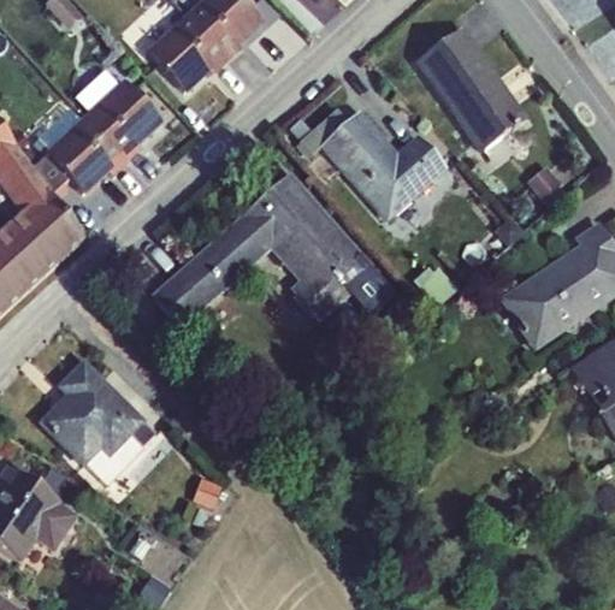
[(46,0),(70,28),(84,15),(71,0),(46,0)]
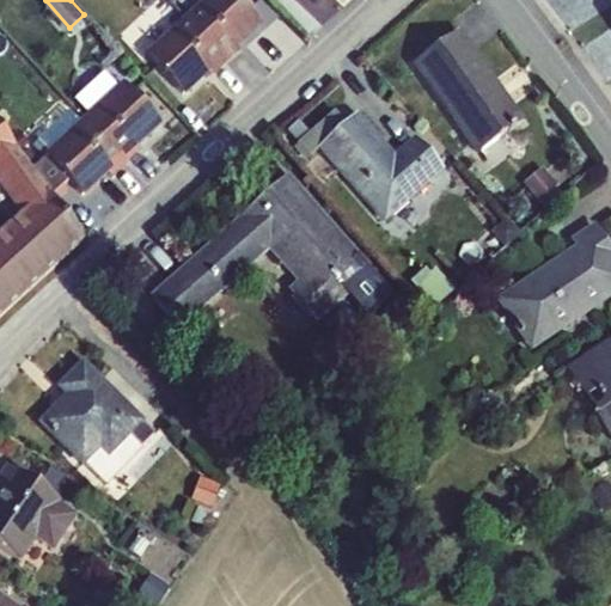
[(200,0),(187,12),(228,59),(244,46),(239,41),(264,18),(248,0),(200,0)]
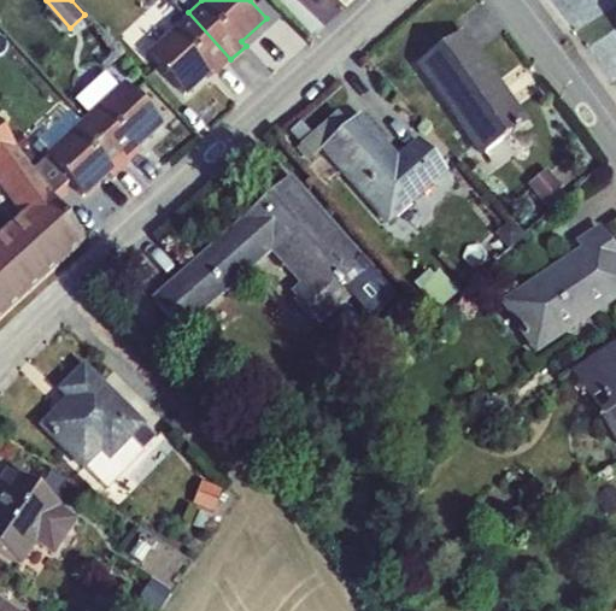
[(147,48),(187,92),(212,69),(216,74),(230,59),(188,12),(147,48)]
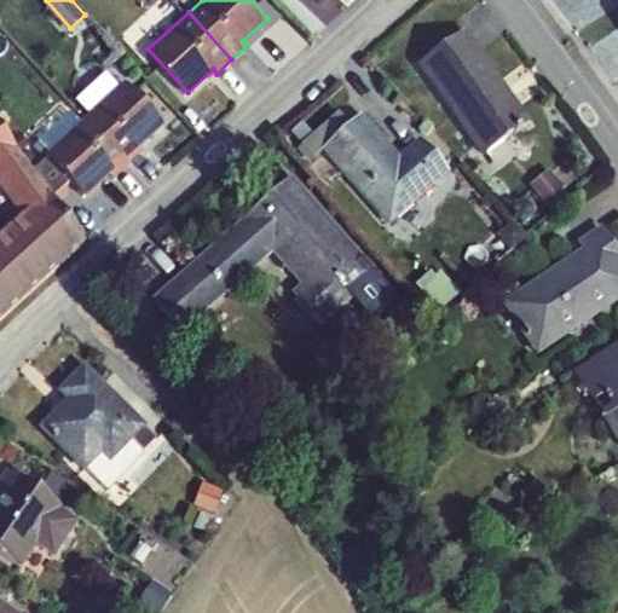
[(419,61),(484,151),(532,116),(467,27),(419,61)]
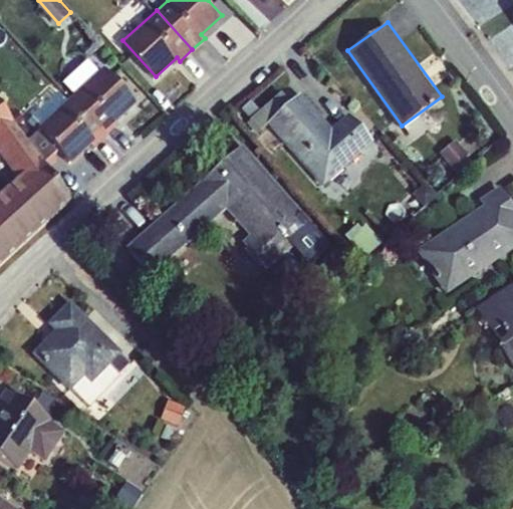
[(72,95),(107,134),(119,121),(117,119),(139,100),(105,64),(72,95)]
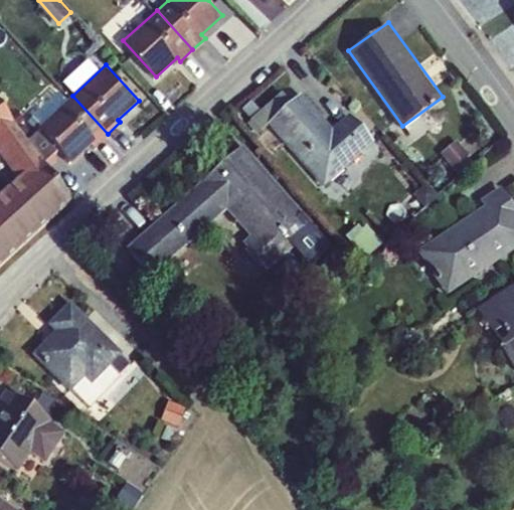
[(257,133),(268,122),(293,100),(283,88),(247,121),(257,133)]
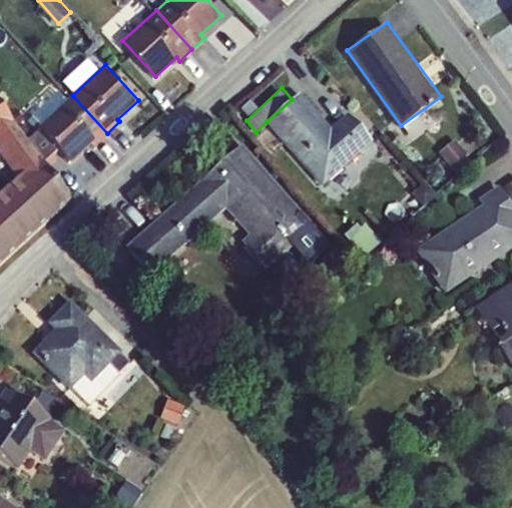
[(267,121),(324,183),(373,138),(348,111),(332,125),(302,91),(292,99),(267,121)]
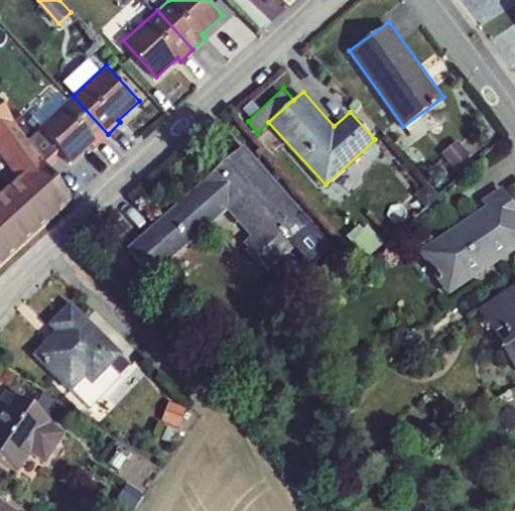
[(55,147),(72,162),(93,143),(95,145),(108,134),(73,96),(40,127),(55,147)]
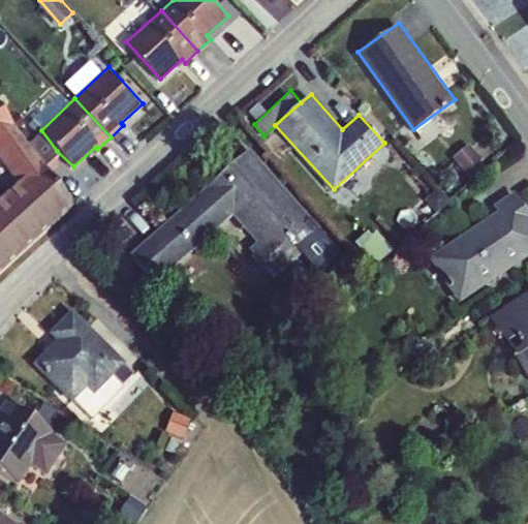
[(0,146),(23,177),(41,160),(0,103),(0,146)]
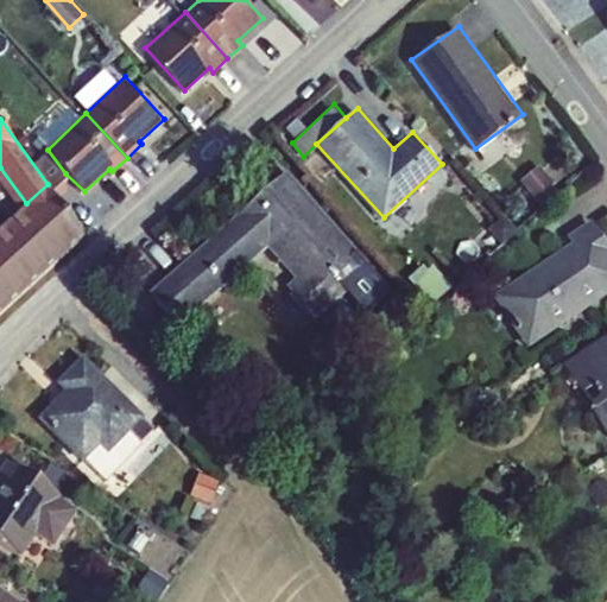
[(65,173),(48,150),(35,159),(51,183),(65,173)]
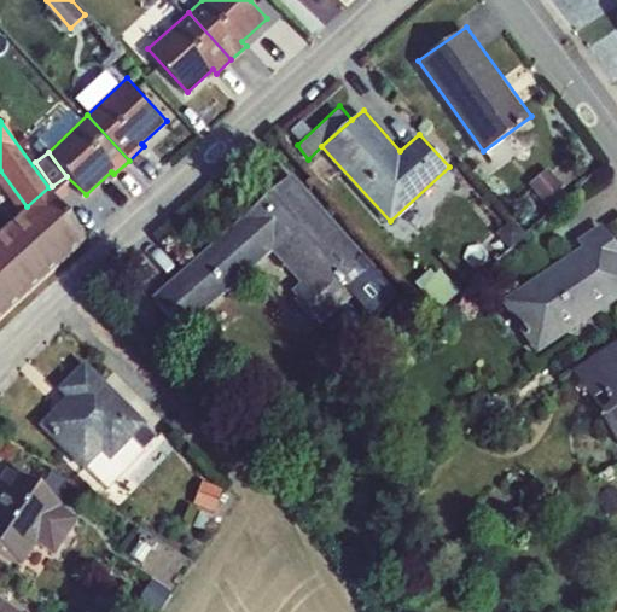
[(549,164),(530,181),(546,199),(548,197),(556,204),(570,192),(564,185),(566,184),(549,164)]
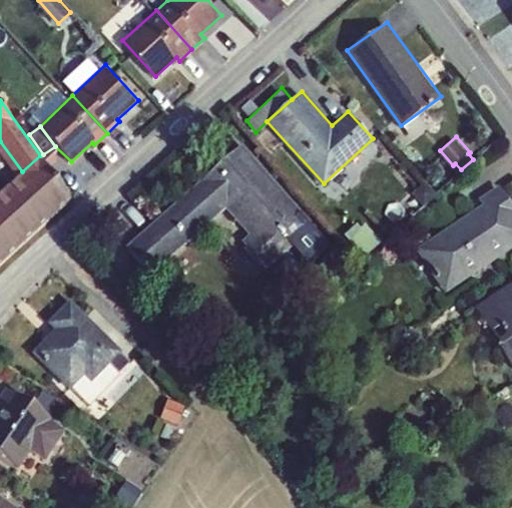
[(150,274),(225,206),(250,231),(242,238),(268,268),(315,223),(242,142),(126,244),(150,274)]
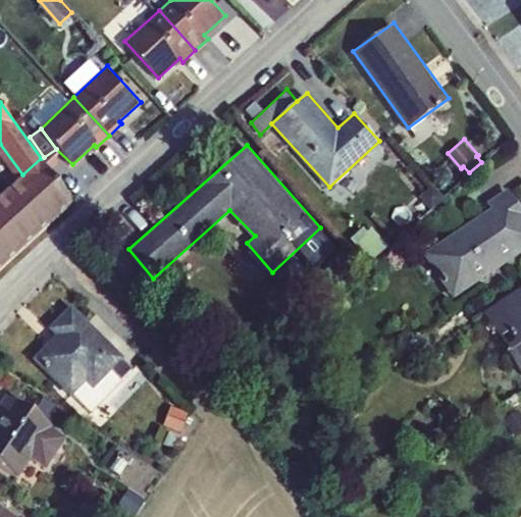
[(0,265),(71,200),(41,158),(22,174),(0,195),(0,265)]
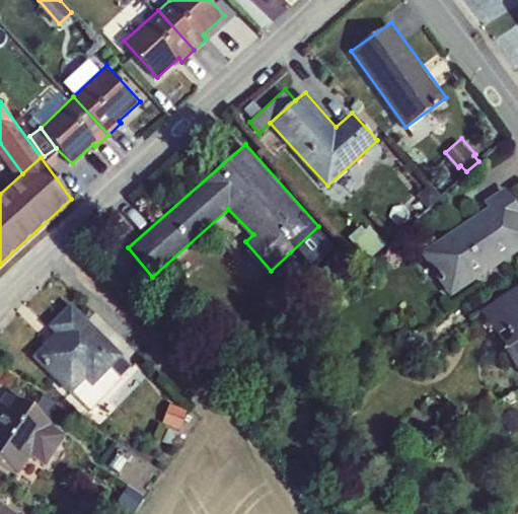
[(420,251),(450,295),(517,249),(517,205),(505,185),(485,201),(488,206),(420,251)]
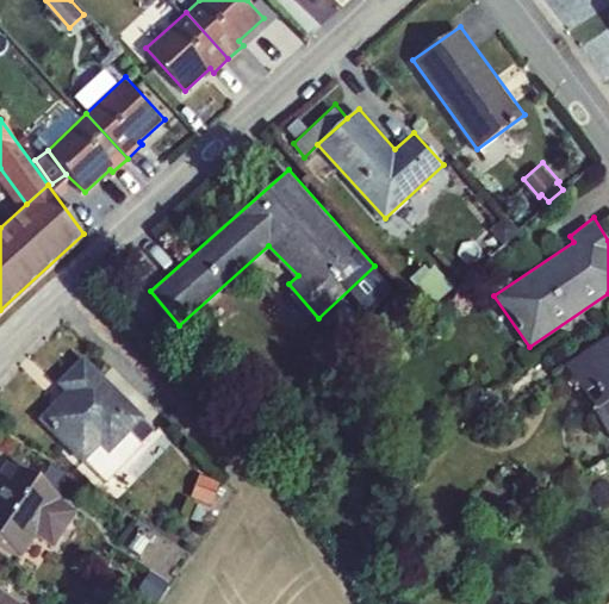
[(427,261),(410,275),(433,303),(455,284),(436,261),(430,266),(427,261)]
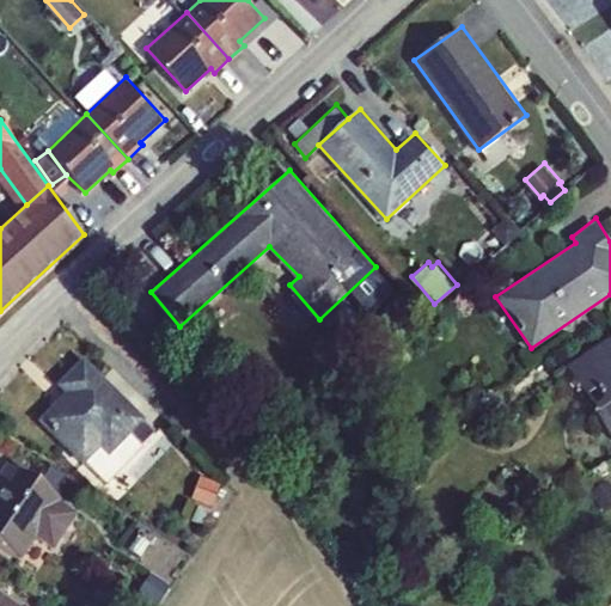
[(610,334),(566,363),(597,408),(594,409),(610,434),(610,334)]
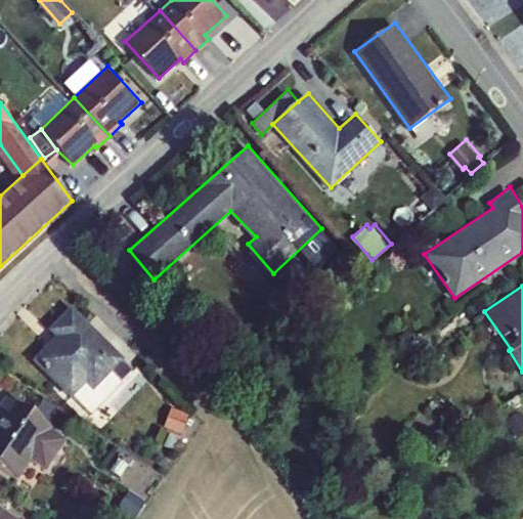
[(49,327),(56,335),(33,358),(72,396),(73,395),(86,381),(93,388),(112,371),(123,358),(125,356),(72,304),(49,327)]
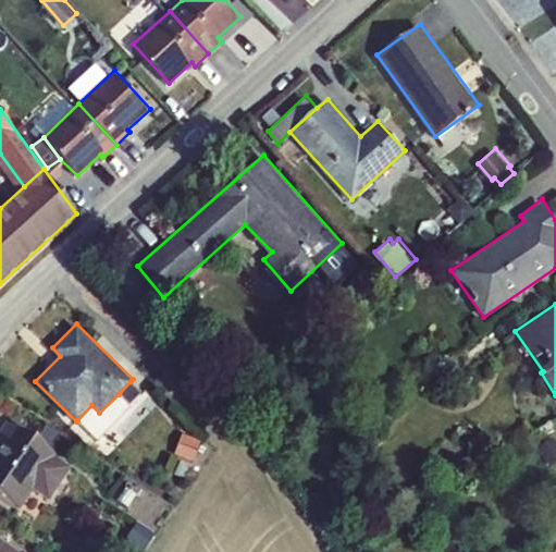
[(131,381),(119,394),(125,401),(138,388),(131,381)]
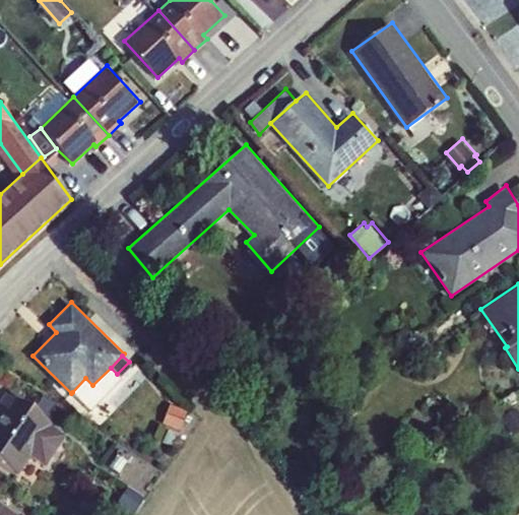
[(91,408),(117,374),(111,368),(92,385),(78,399),(91,408)]
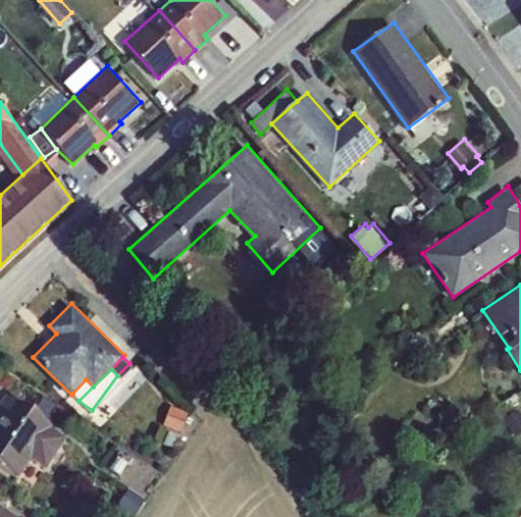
[(72,394),(79,401),(93,386),(86,379),(72,394)]
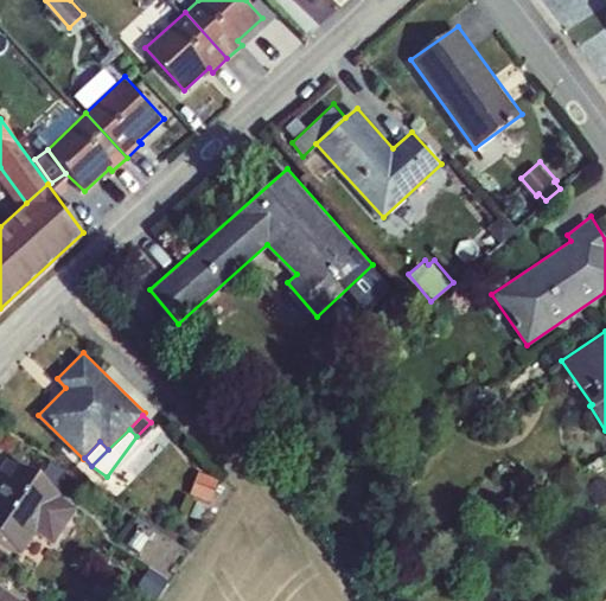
[(62,493),(8,456),(0,470),(0,478),(2,479),(0,483),(0,536),(23,551),(37,530),(62,493)]
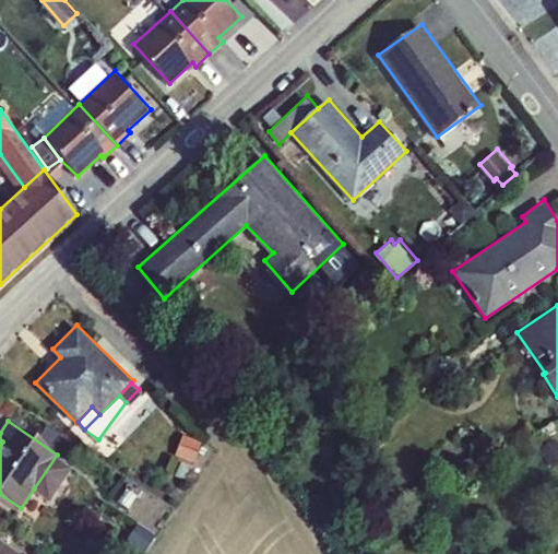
[(45,426),(37,436),(49,444),(58,433),(45,426)]
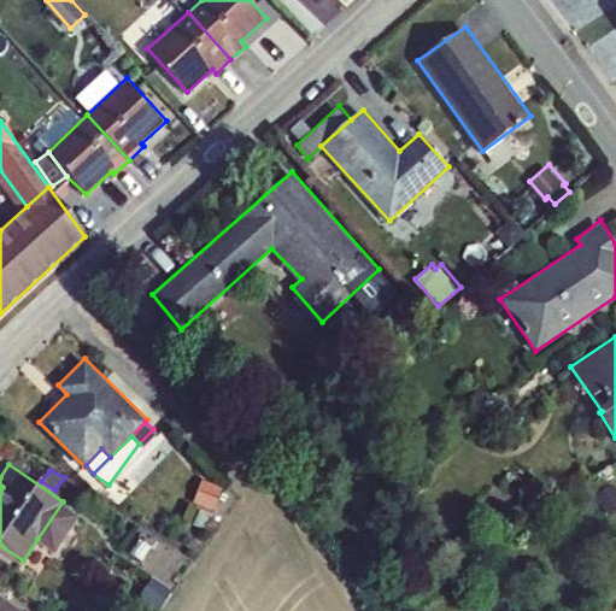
[(604,471),(586,485),(593,494),(597,492),(611,481),(604,471)]
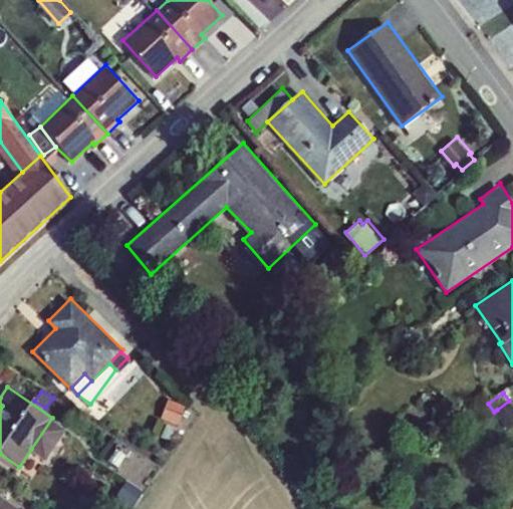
[(168,396),(160,417),(179,424),(187,403),(168,396)]
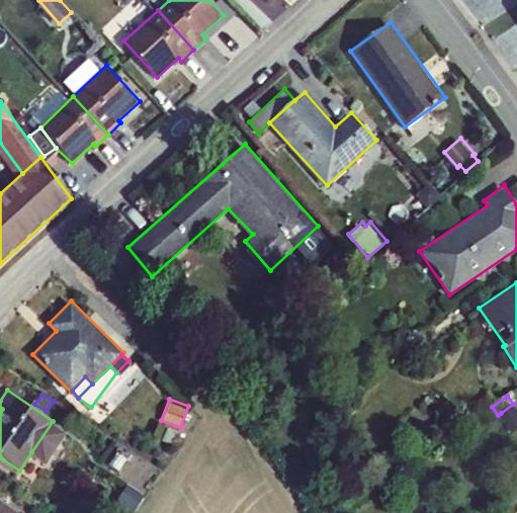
[(516,409),(513,404),(501,413),(513,429),(516,426),(516,409)]
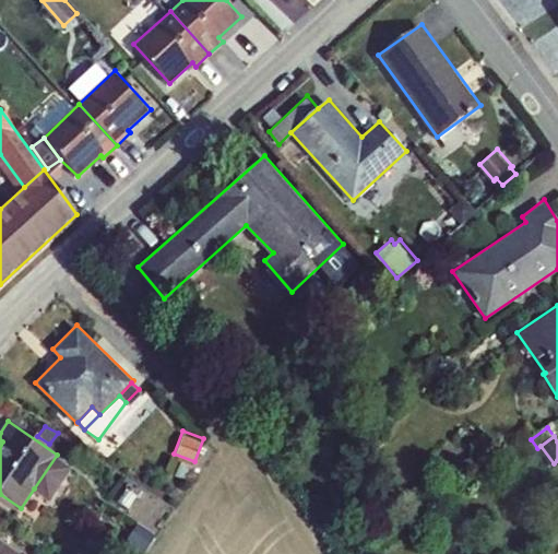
[(71,466),(57,455),(34,488),(49,498),(71,466)]
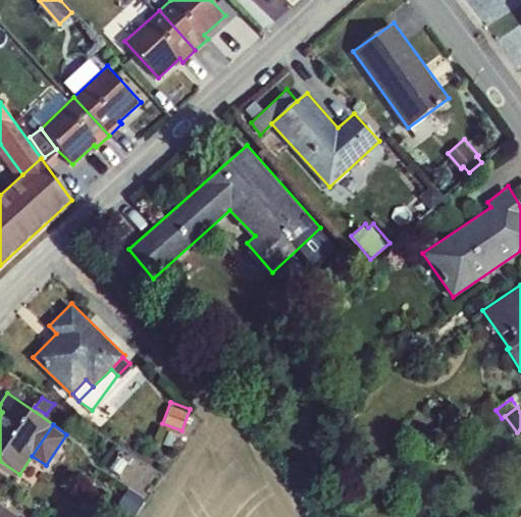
[(131,485),(118,503),(134,513),(146,496),(131,485)]
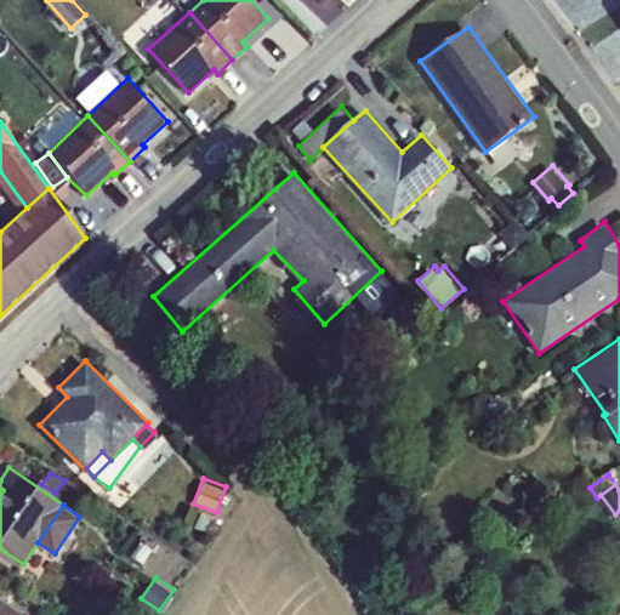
[(0,614),(24,614),(0,598),(0,614)]
